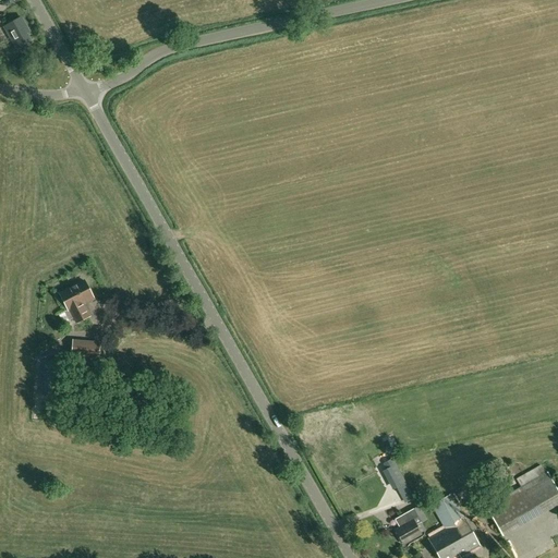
[(31,41),(26,34),(23,27),(25,25),(21,19),(4,27),(16,49),(31,41)]
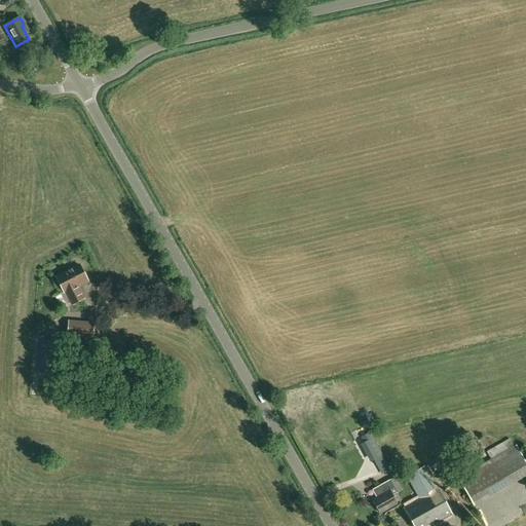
[(57,277),(65,293),(65,292),(72,304),(84,298),(77,286),(87,280),(78,265),(57,277)]
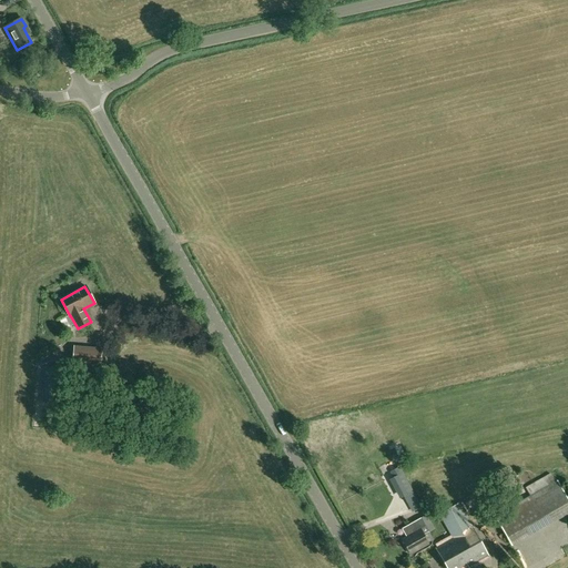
[(73,352),(72,365),(77,366),(100,367),(100,368),(101,355),(73,352)]
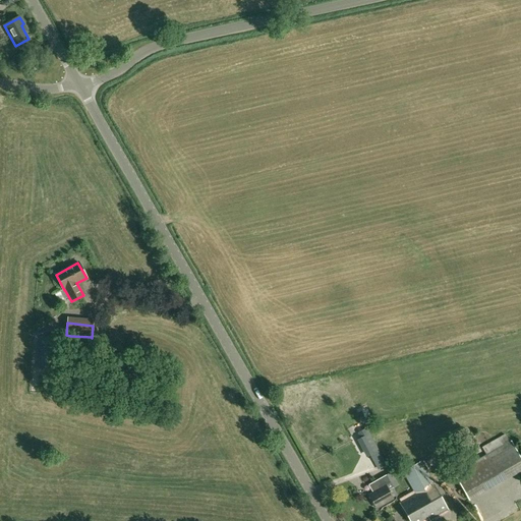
[(60,339),(41,338),(39,369),(58,371),(60,339)]
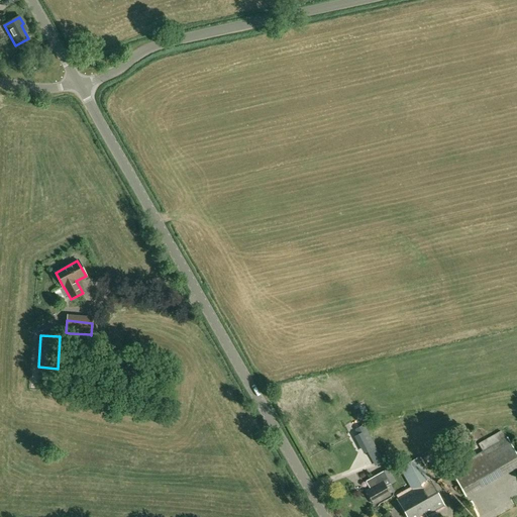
[(378,452),(366,430),(357,434),(368,452),(371,457),(378,452)]
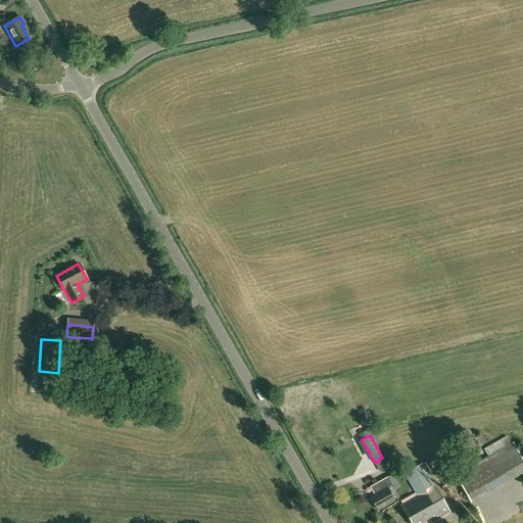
[(457,477),(471,501),(522,468),(522,459),(513,443),(457,477)]
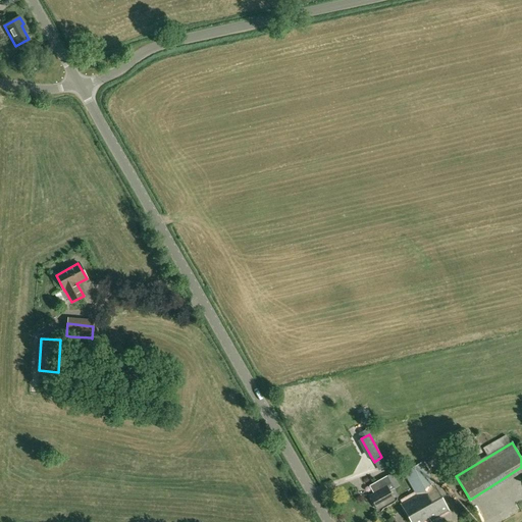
[(425,521),(448,510),(421,463),(405,472),(417,496),(410,500),(410,501),(402,506),(411,521),(425,521)]
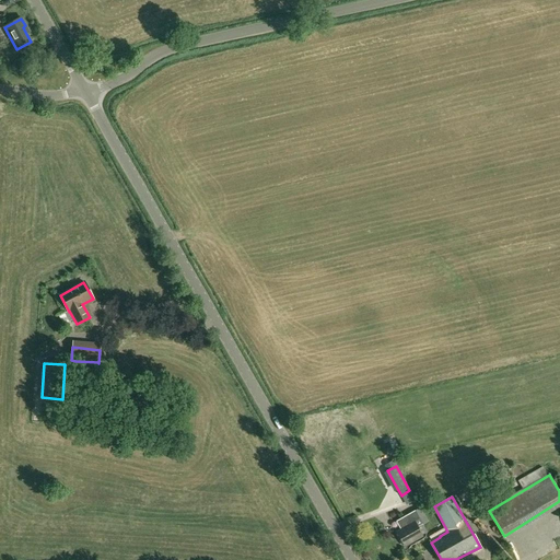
[(423,526),(429,522),(420,508),(396,522),(401,531),(397,533),(405,547),(422,536),(415,522),(419,518),(423,526)]
